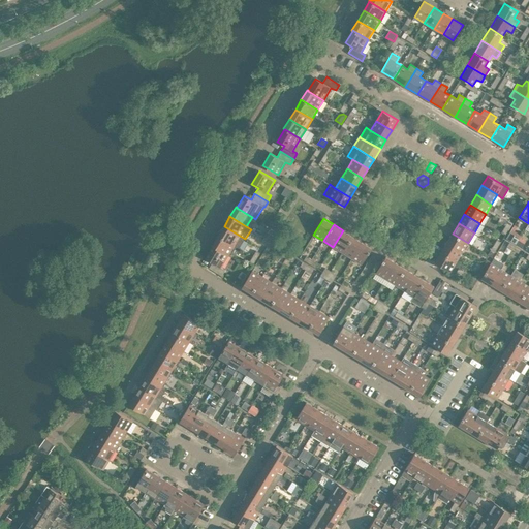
[(218,236),(235,245),(240,248),(245,239),(224,226),(218,236)]
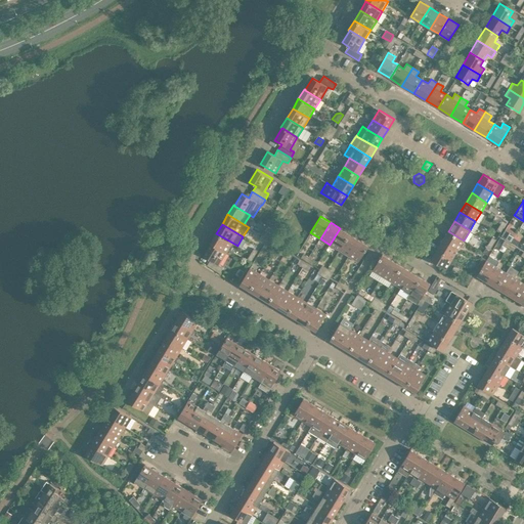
[(340,228),(330,245),(339,250),(349,233),(340,228)]
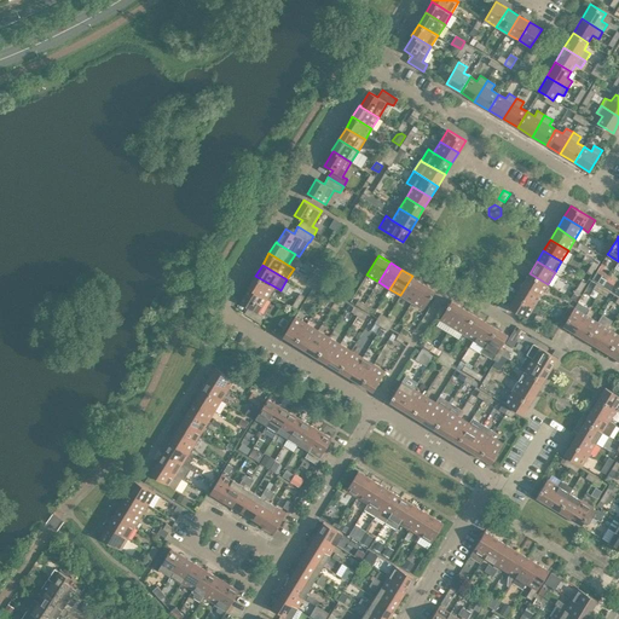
[(461,277),(452,272),(449,279),(456,284),(461,277)]
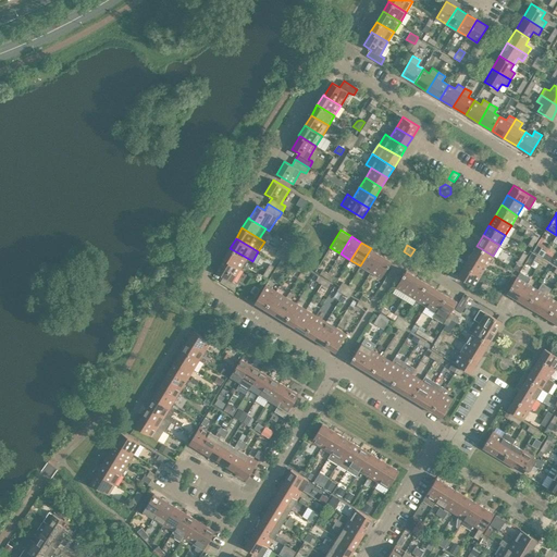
[(544,257),(546,252),(540,248),(541,247),(536,245),(533,250),(544,257)]
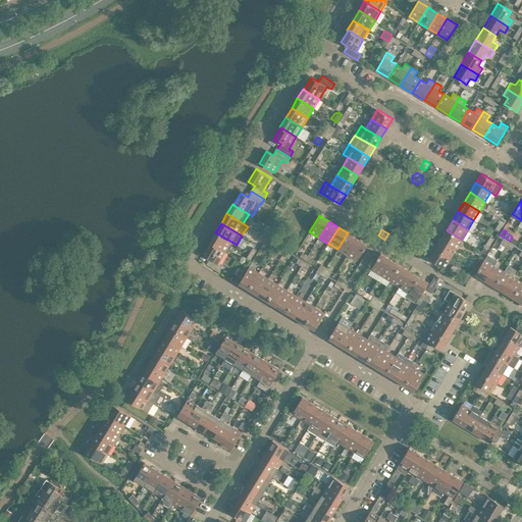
[(462,240),(447,230),(440,240),(456,249),(462,240)]
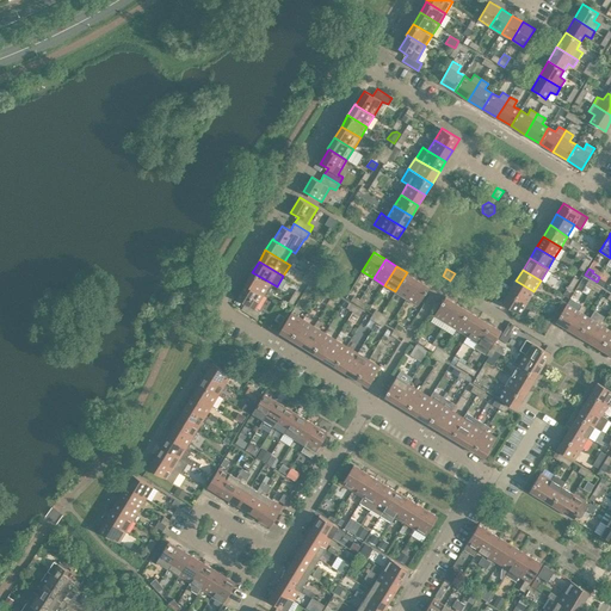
[(264,295),(271,283),(252,272),(245,283),(246,284),(264,295)]
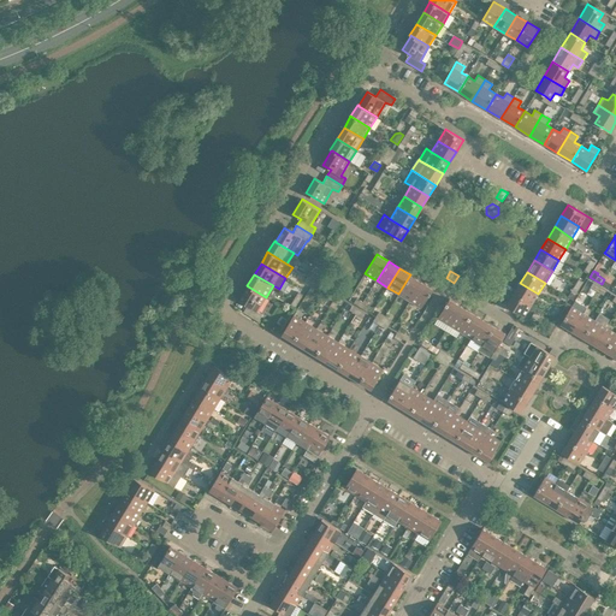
[(410,274),(398,294),(410,301),(421,282),(410,274)]
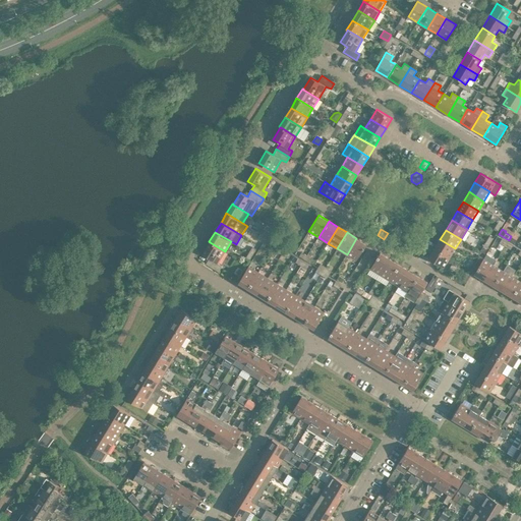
[(518,246),(520,242),(511,236),(509,240),(518,246)]
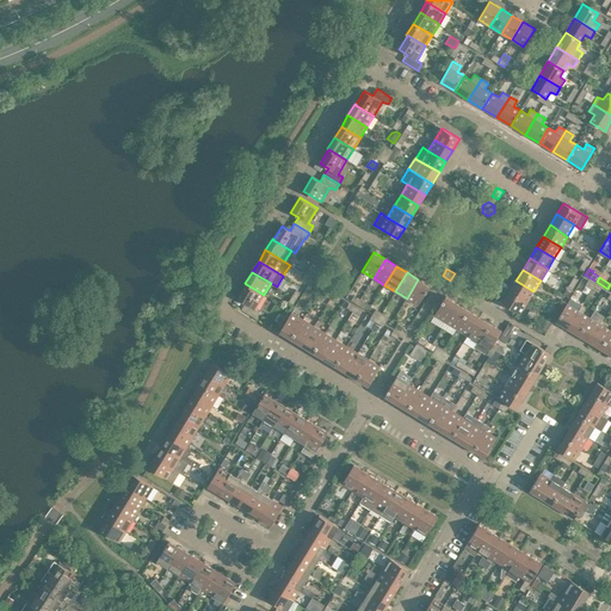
[(418,306),(430,287),(418,279),(407,298),(418,306)]
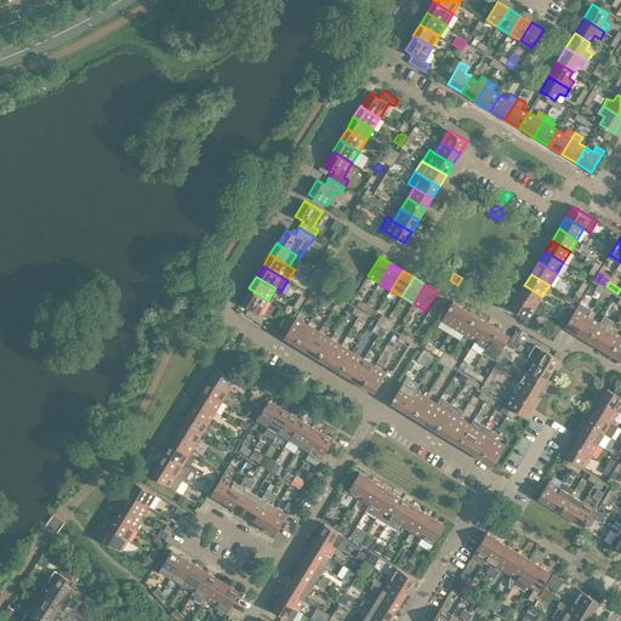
[(518,296),(536,307),(542,296),(524,285),(518,296)]
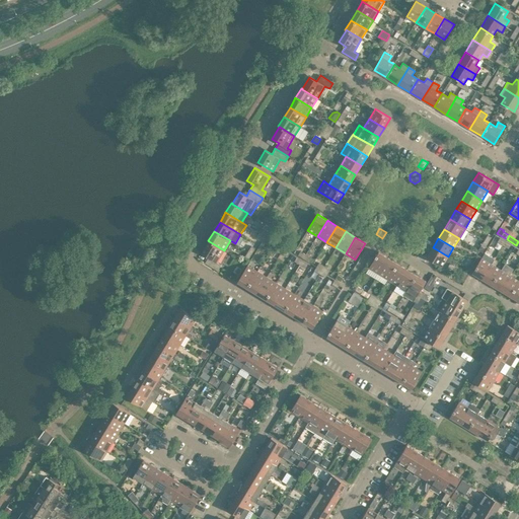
[(217,263),(224,250),(209,241),(202,253),(209,257),(205,263),(218,271),(221,266),(217,263)]
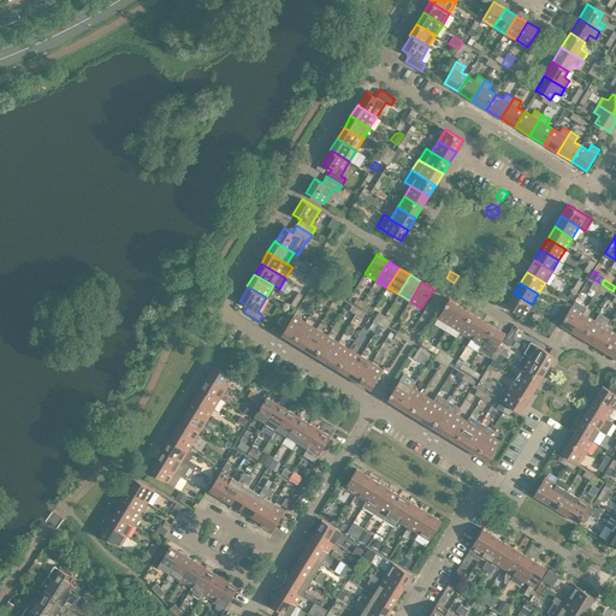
[(507,306),(528,319),(535,307),(532,304),(514,294),(507,306)]
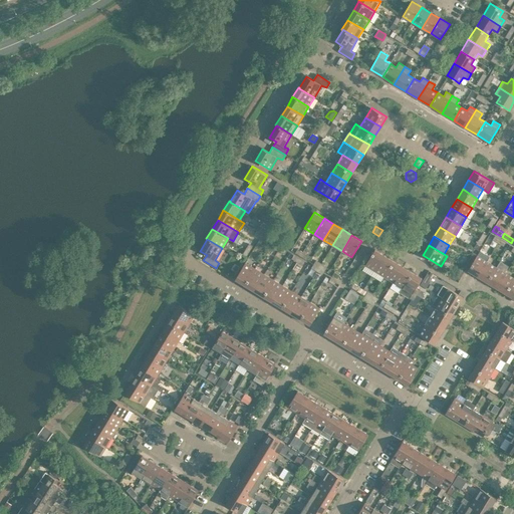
[(375,249),(365,265),(374,271),(384,255),(375,249)]
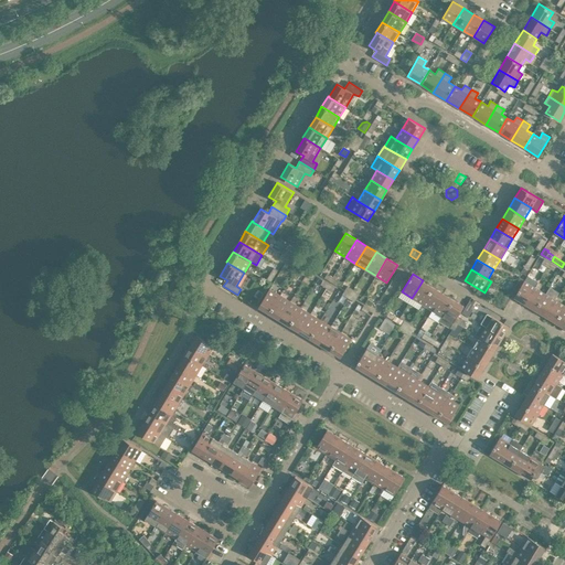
[(423,305),(433,287),(423,280),(412,298),(423,305)]
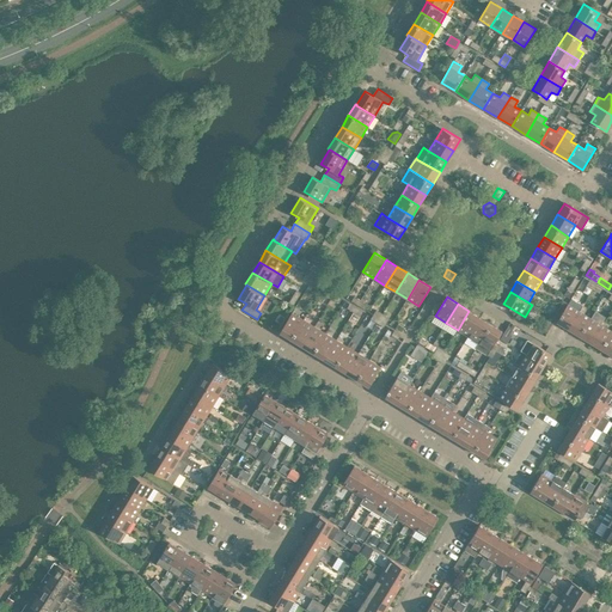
[(557,322),(569,329),(580,311),(568,304),(564,310),(561,317),(557,322)]
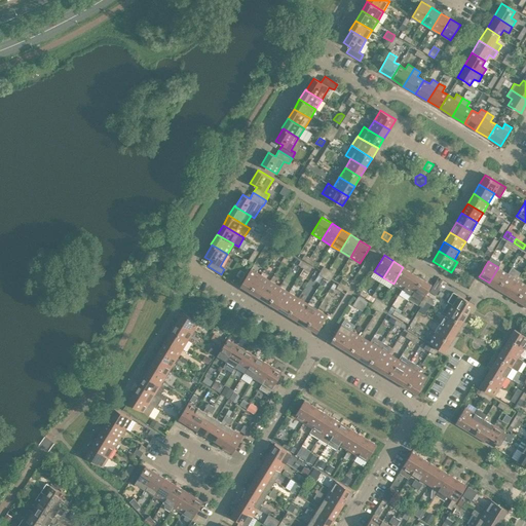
[(403,289),(413,272),(403,267),(393,284),(403,289)]
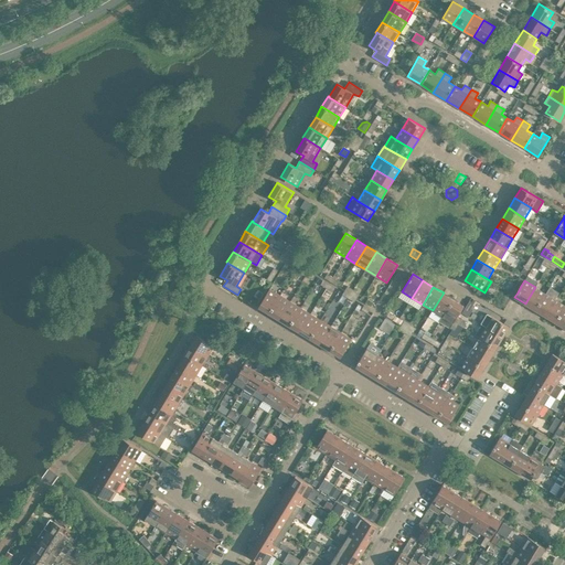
[(535,310),(545,294),(535,287),(525,304),(535,310)]
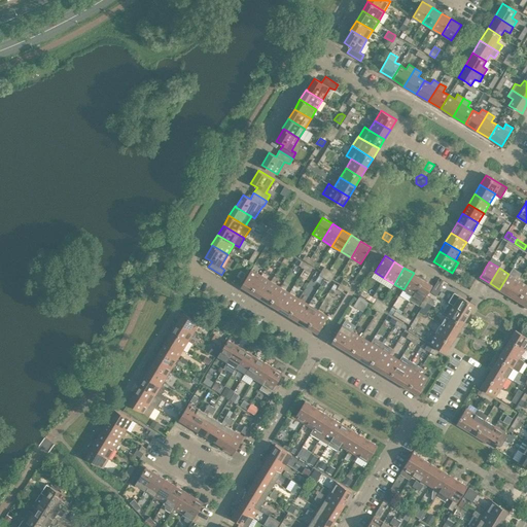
[(251,270),(242,286),(251,291),(261,276),(251,270)]
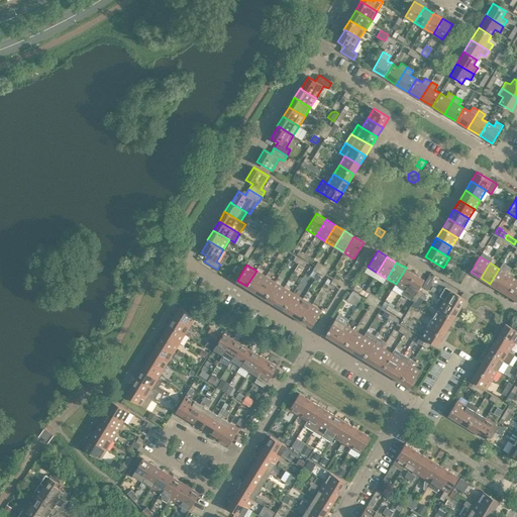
[(405,290),(415,274),(406,268),(396,284),(405,290)]
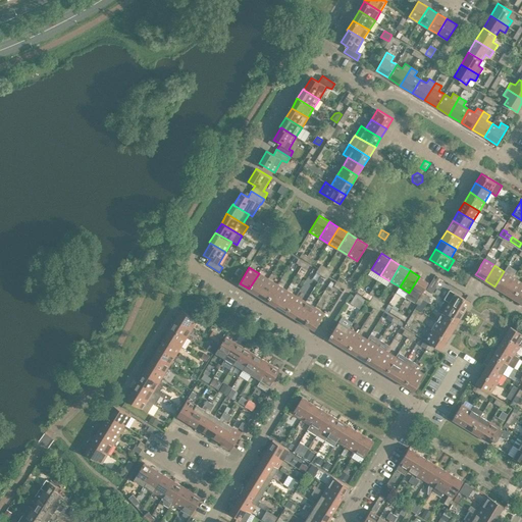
[(504,292),(513,276),(504,271),(494,286),(504,292)]
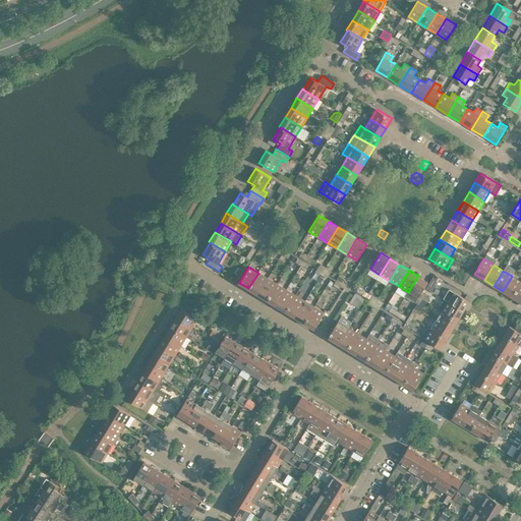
[(257,294),(268,278),(258,273),(248,288),(257,294)]
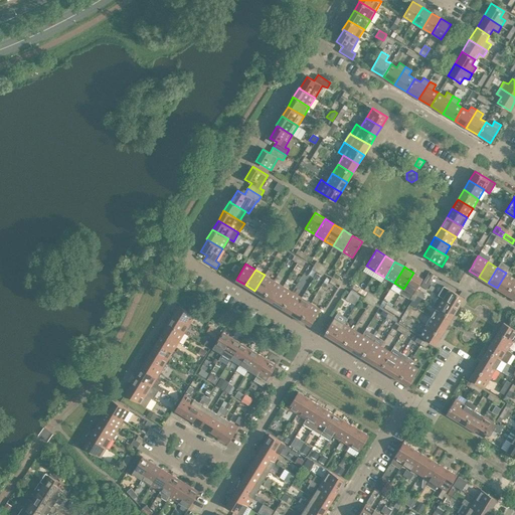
[(431,272),(427,276),(423,282),(427,284),(432,278),(433,279),(436,275),(431,272)]
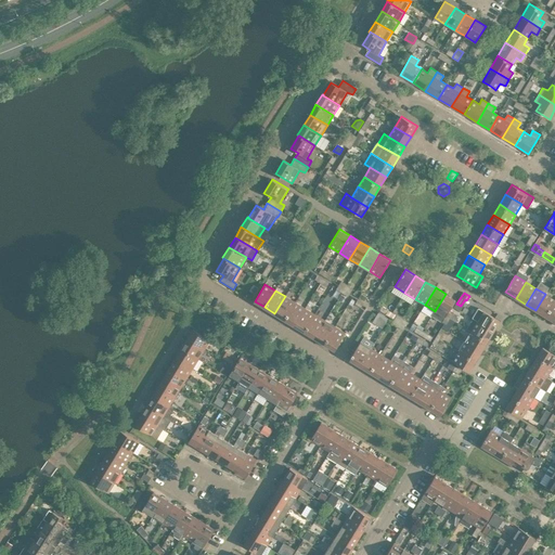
[(450,310),(455,300),(446,294),(435,311),(431,315),(442,322),(446,315),(450,310)]
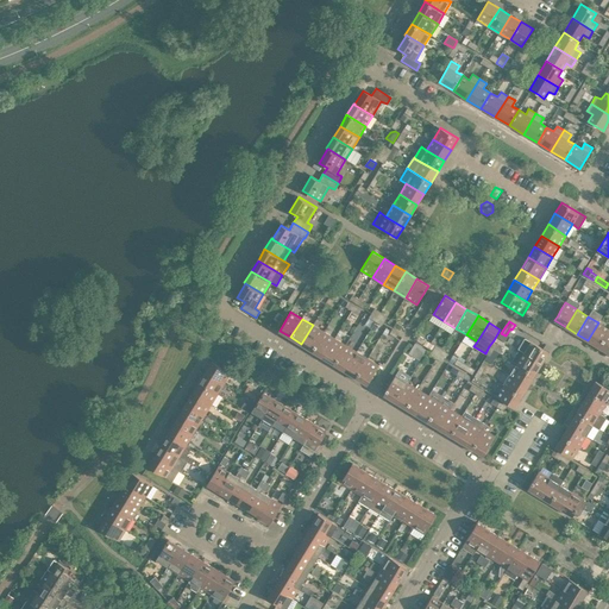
[(598,347),(608,330),(608,328),(598,322),(588,340),(598,347)]
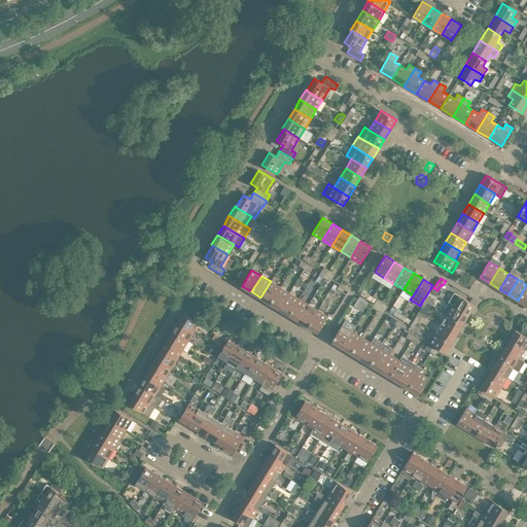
[(271,304),(280,287),(271,281),(260,297),(271,304)]
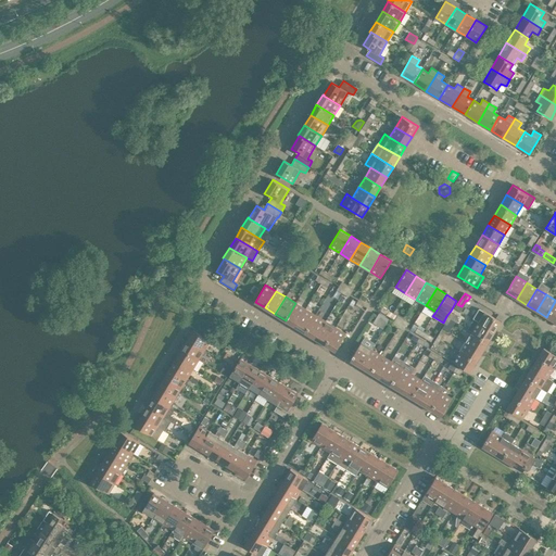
[(555,323),(555,301),(546,317),(555,323)]
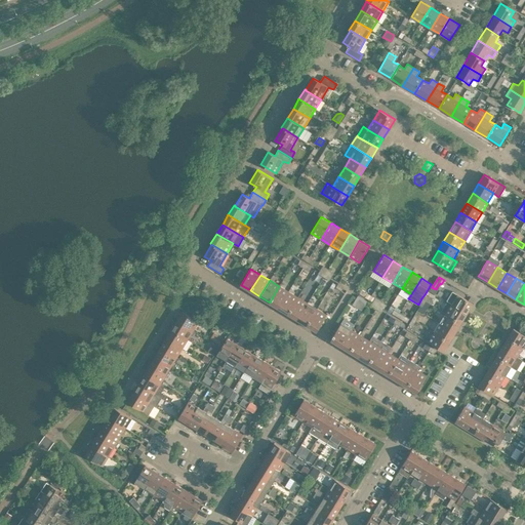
[(279,308),(288,292),(279,286),(270,303),(279,308)]
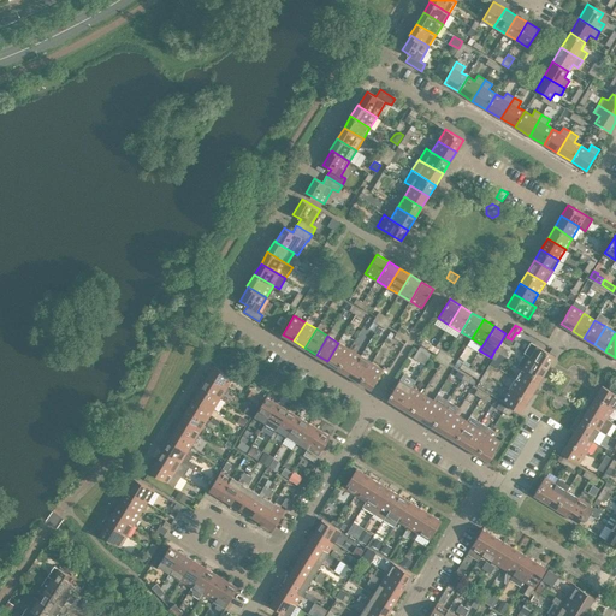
[(338,368),(350,349),(338,343),(327,361),(338,368)]
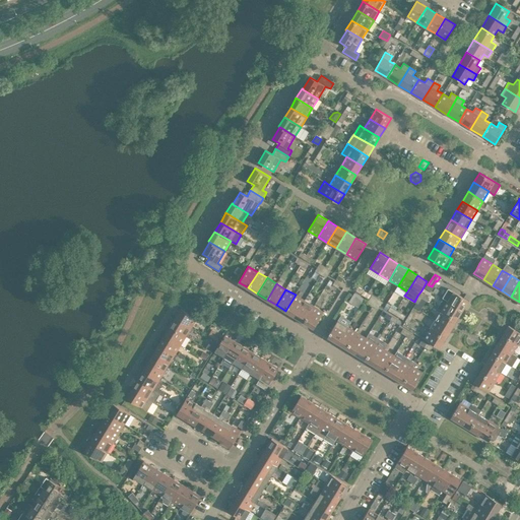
[(468,301),(453,291),(447,301),(462,311),(468,301)]
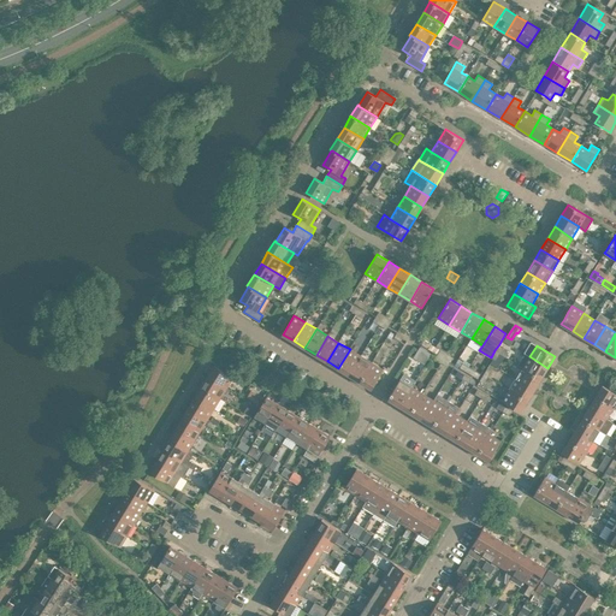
[(381,347),(374,360),(379,362),(385,350),(381,347)]
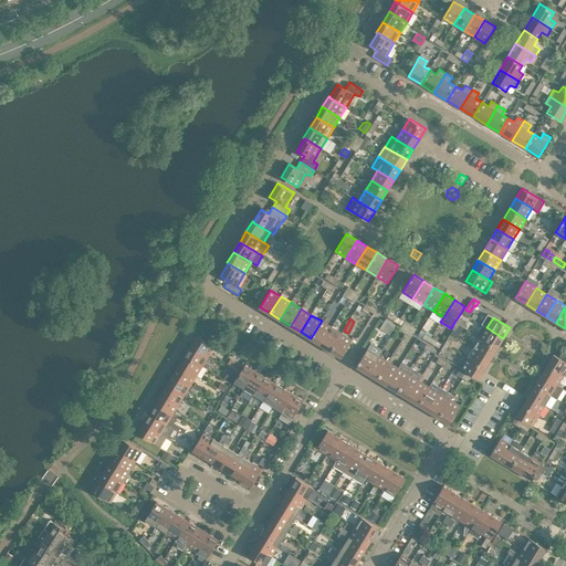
[(387,318),(380,328),(390,334),(396,324),(387,318)]
